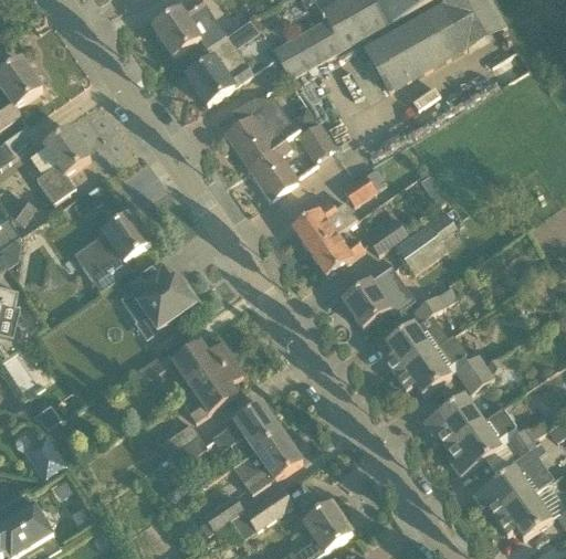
[(207,49),(227,35),(202,0),(192,0),(154,28),(175,57),(200,40),(207,49)]
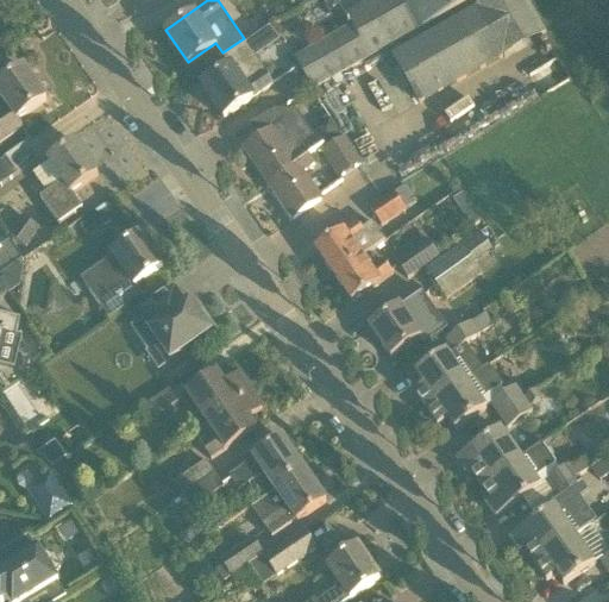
[(357,0),(344,7),(351,23),(369,54),(464,0),(357,0)]
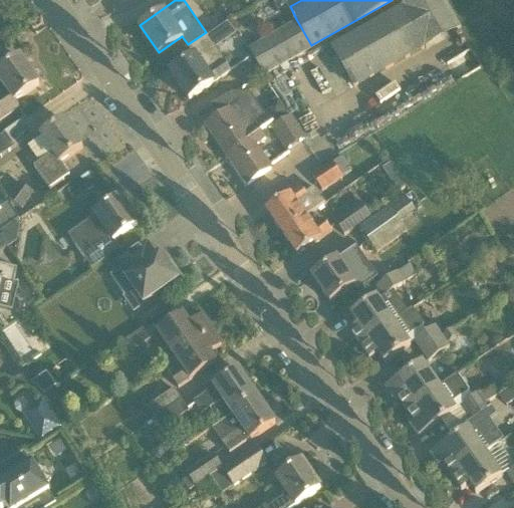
[(425,44),(404,5),(333,44),(354,82),(425,44)]
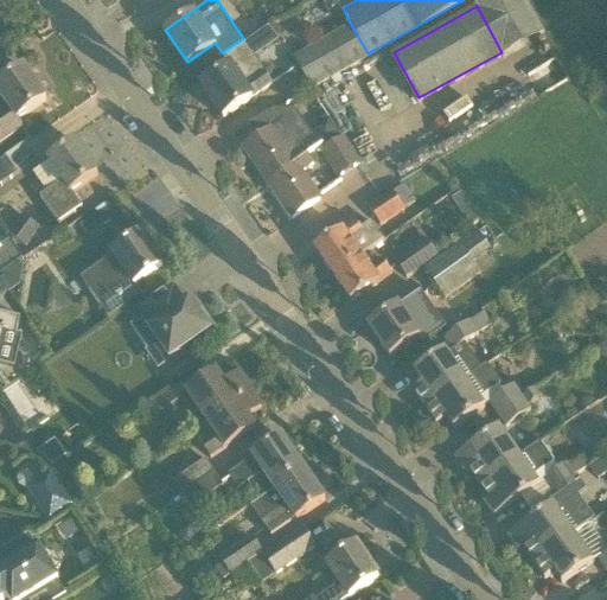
[(368,53),(350,23),(294,53),(311,85),(368,53)]
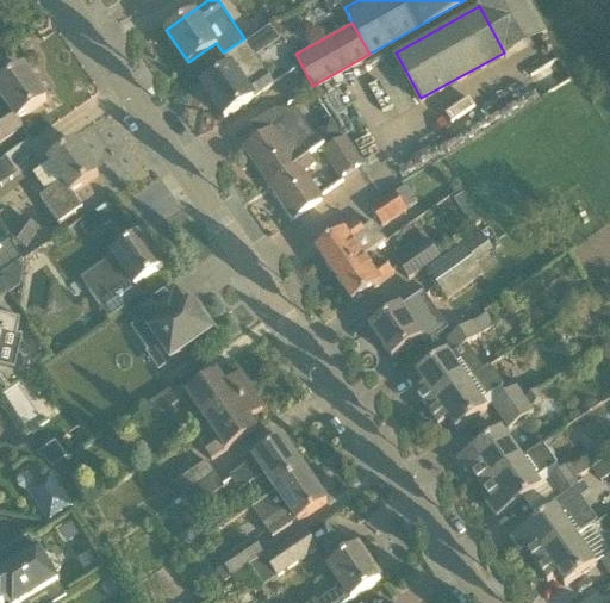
[(244,38),(223,53),(230,63),(203,81),(225,114),(254,94),(274,80),(244,38)]
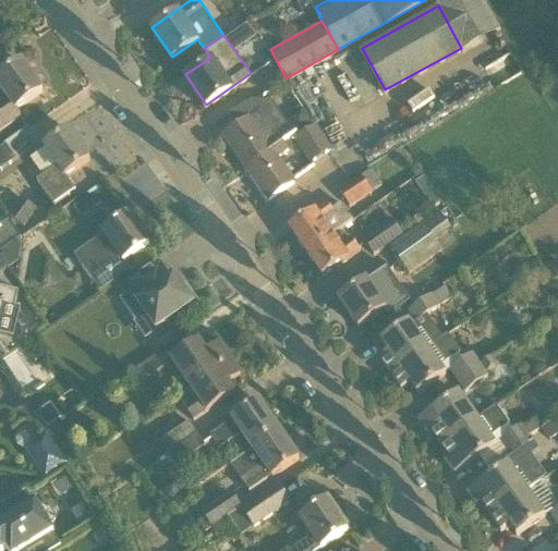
[(22,58),(11,65),(0,49),(0,83),(8,94),(0,98),(0,126),(21,112),(16,106),(43,87),(22,58)]
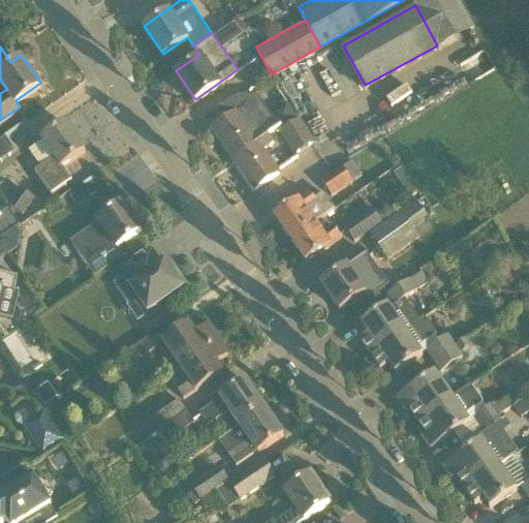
[(269,132),(279,125),(281,123),(275,114),(262,122),(248,100),(213,125),(234,156),(269,132)]
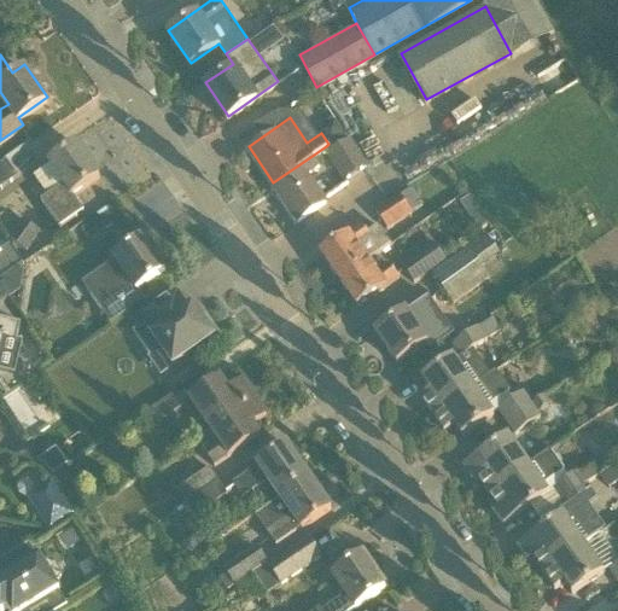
[(326,146),(330,150),(347,176),(366,163),(349,138),(347,133),(328,144),(326,146)]
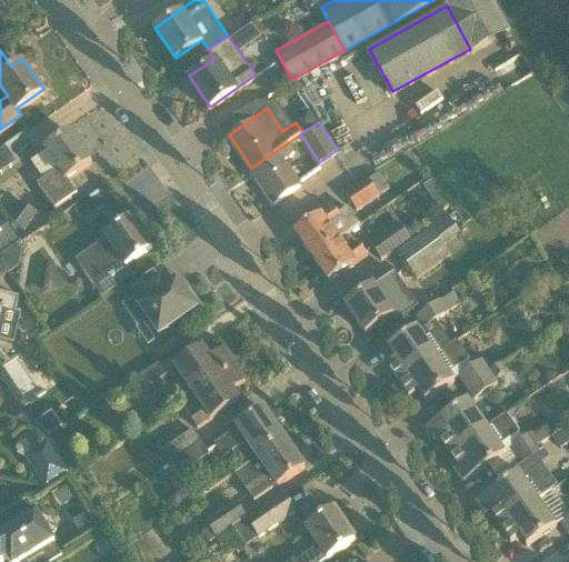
[(31,158),(43,177),(38,180),(56,206),(79,190),(68,174),(92,158),(71,129),(47,147),(31,158)]
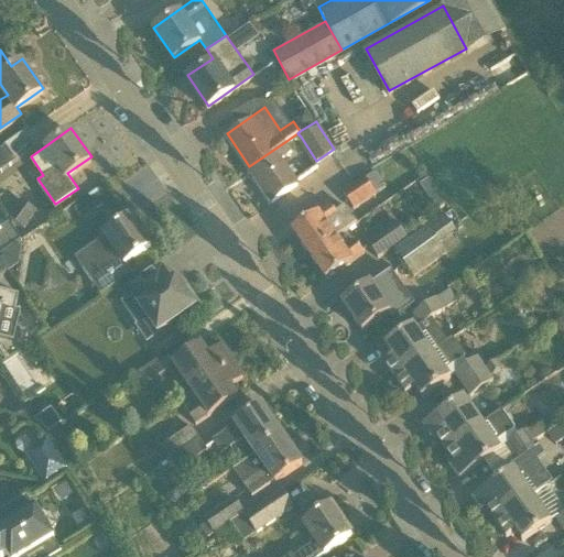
[(286,141),(249,166),(272,199),(297,182),(280,156),(292,149),(286,141)]
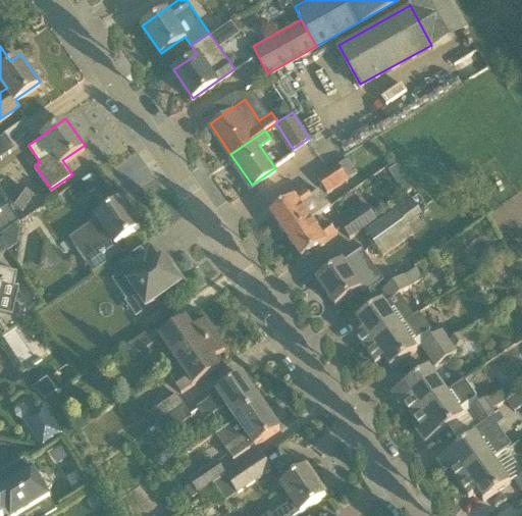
[(348,154),(337,160),(317,173),(327,189),(348,175),(358,169),(348,154)]
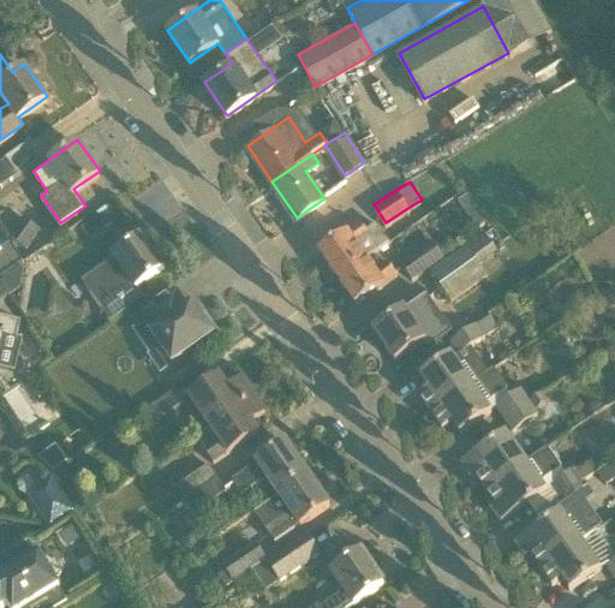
[(458,197),(477,224),(487,218),(467,190),(458,197)]
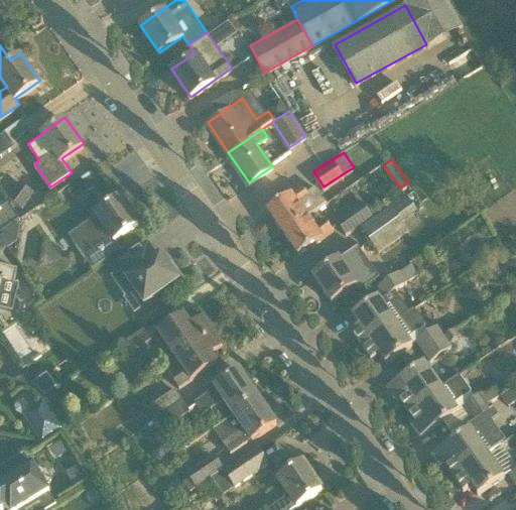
[(69,184),(78,195),(103,174),(94,163),(69,184)]
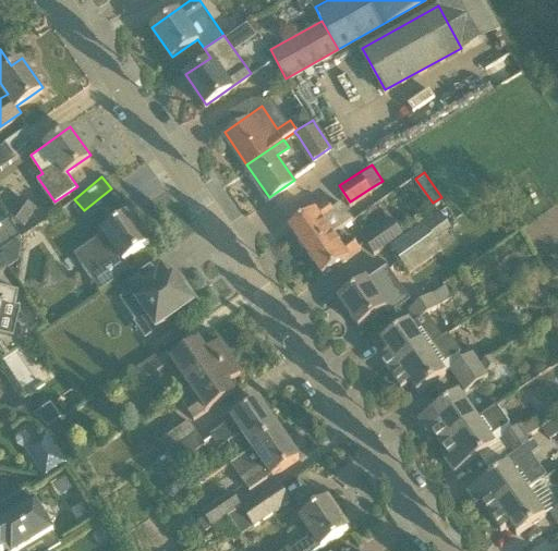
[(19,192),(9,211),(27,220),(37,201),(19,192)]
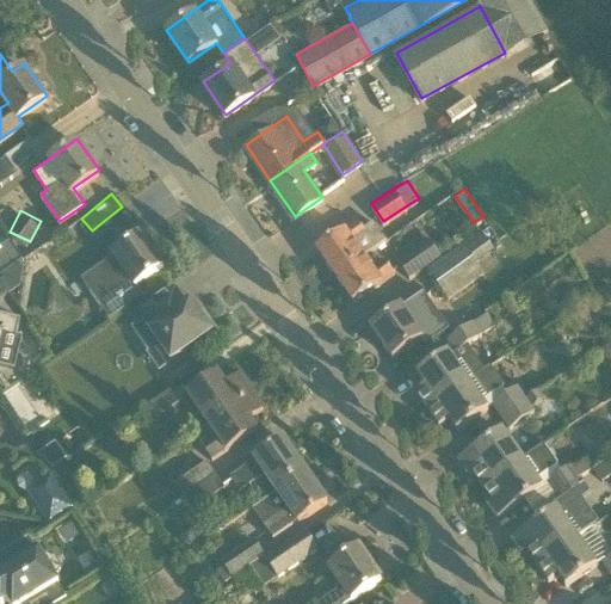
[(316,247),(335,273),(364,253),(387,238),(374,219),(363,226),(358,217),(316,247)]
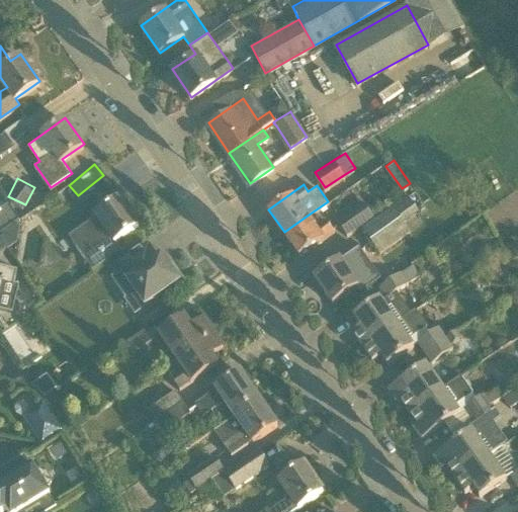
[(408,193),(362,225),(380,251),(411,230),(404,220),(419,209),(408,193)]
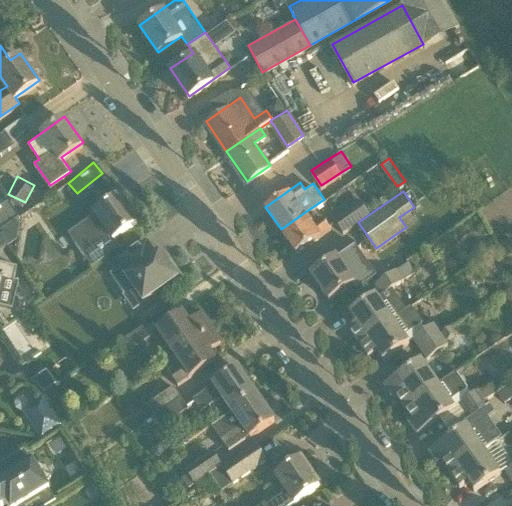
[(118,194),(95,209),(96,211),(69,230),(85,254),(112,236),(113,237),(137,220),(118,194)]
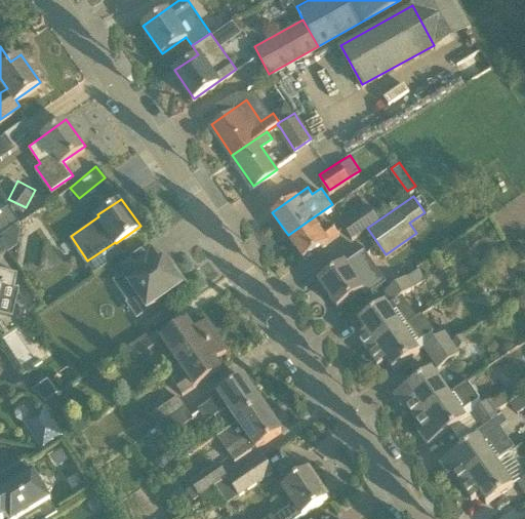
[(370,204),(363,209),(342,223),(352,236),(372,223),(379,217),(370,204)]
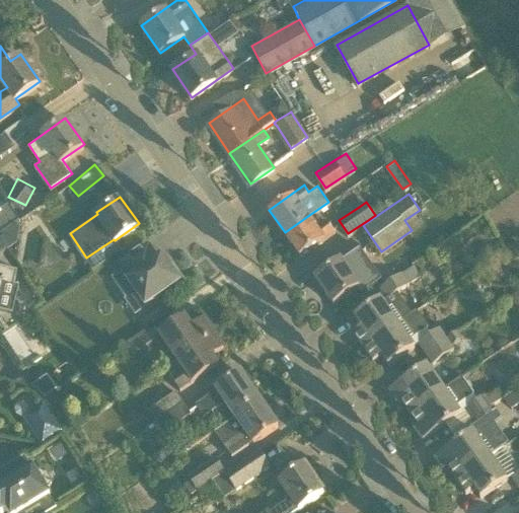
[(309,215),(285,232),(300,254),(324,236),(335,229),(327,218),(317,226),(309,215)]
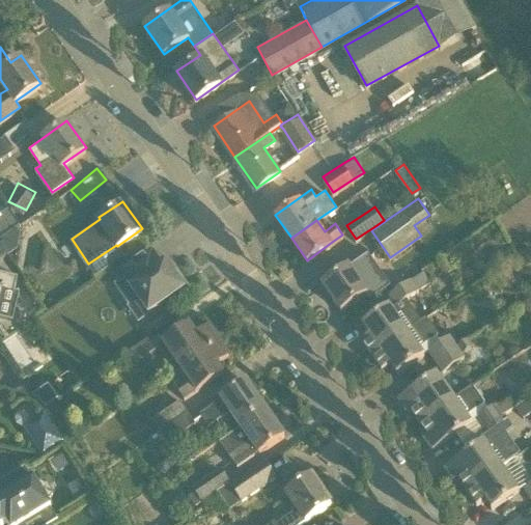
[(173,274),(171,270),(168,272),(164,266),(167,264),(165,261),(161,264),(151,250),(127,268),(129,271),(114,281),(130,304),(140,297),(149,310),(170,295),(172,298),(188,286),(176,272),(173,274)]
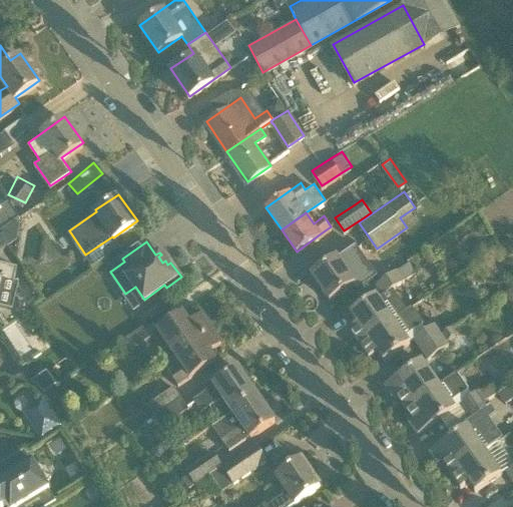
[(312,273),(330,298),(355,280),(345,267),(362,255),(354,243),(337,255),(312,273)]
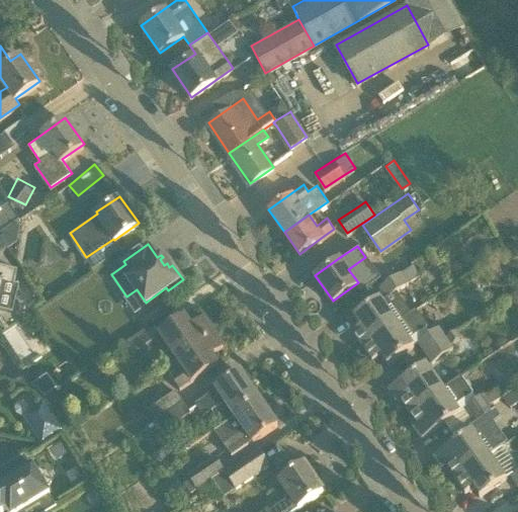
[(363,344),(411,310),(400,292),(393,297),(389,290),(395,285),(397,288),(420,272),(413,262),(379,284),(386,295),(381,299),(380,296),(354,315),(361,324),(353,330),(363,344)]
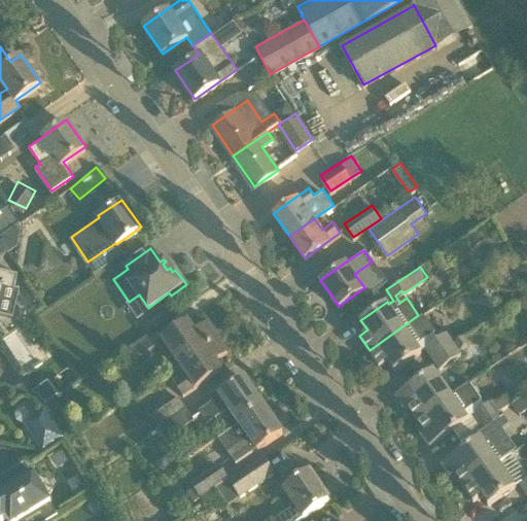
[(0,292),(2,285),(14,288),(18,273),(0,268),(0,292)]
